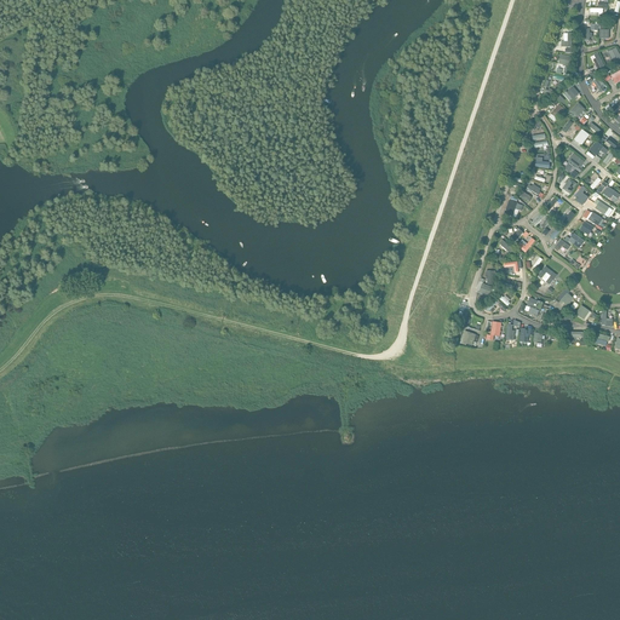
[(561,47),(572,47),(572,34),(568,34),(567,42),(561,42),(561,47)]
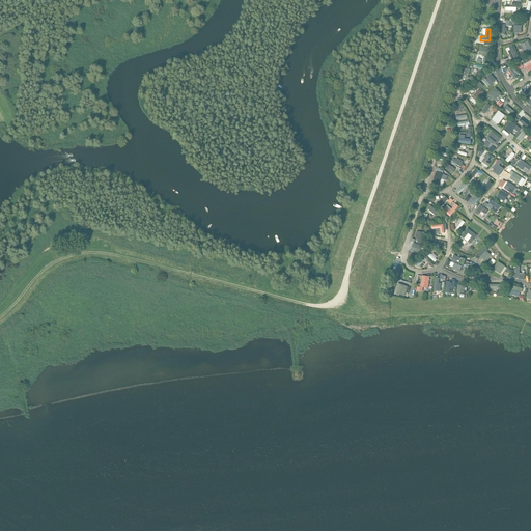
[(530,47),(528,42),(521,45),(525,53),(530,50),(530,47)]
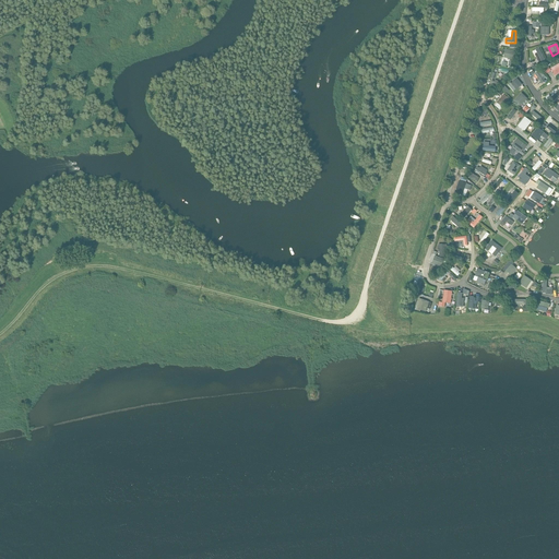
[(535,49),(542,61),(545,60),(538,47),(535,49)]
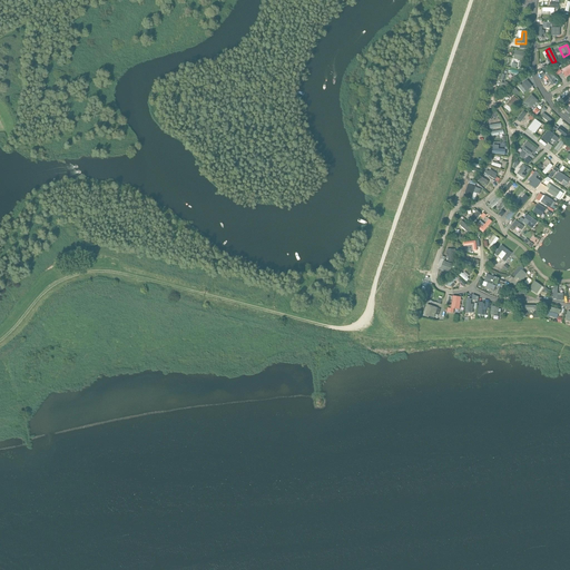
[(516,50),(513,59),(523,61),(526,52),(516,50)]
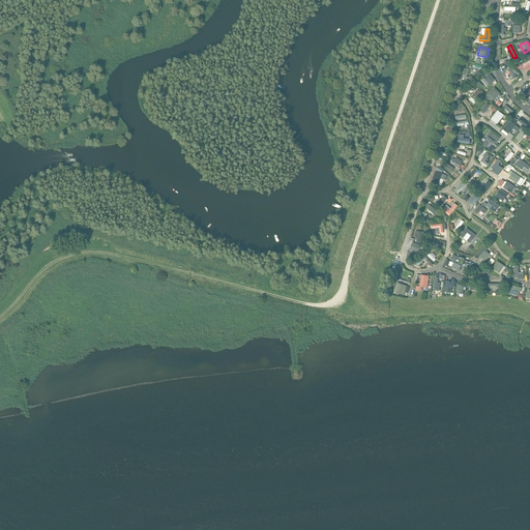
[(510,68),(507,70),(507,71),(509,74),(509,75),(513,80),(517,77),(516,75),(518,74),(512,67),(510,68)]
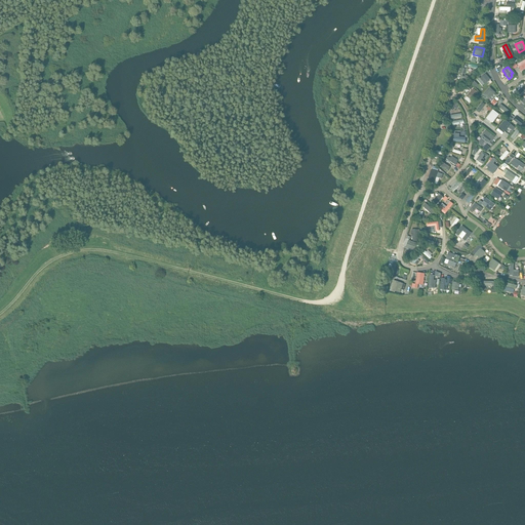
[(479,78),(477,80),(482,86),(485,84),(490,80),(485,74),(483,76),(480,78),(480,79),(479,78)]
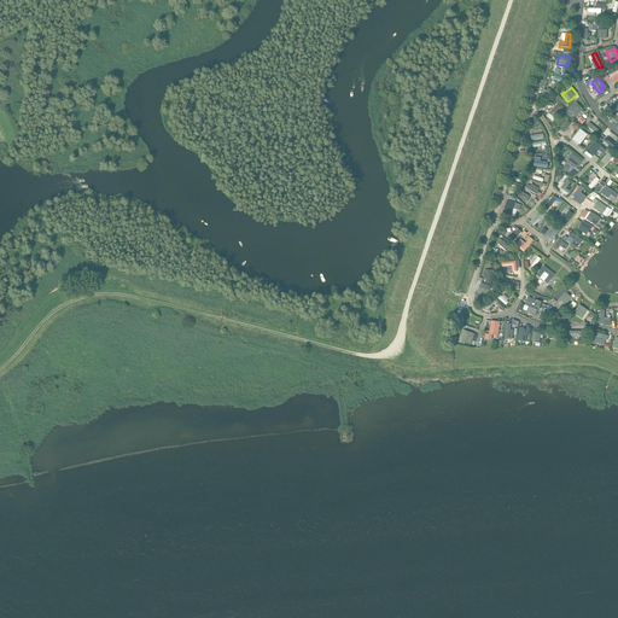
[(617,101),(605,111),(608,115),(617,106),(617,101)]
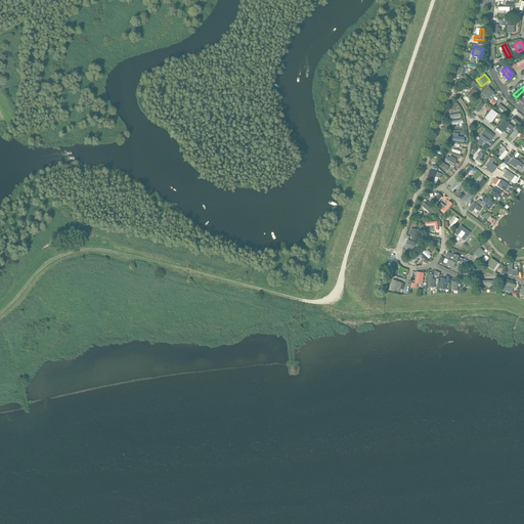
[(487,99),(494,92),(489,87),(482,94),(487,99)]
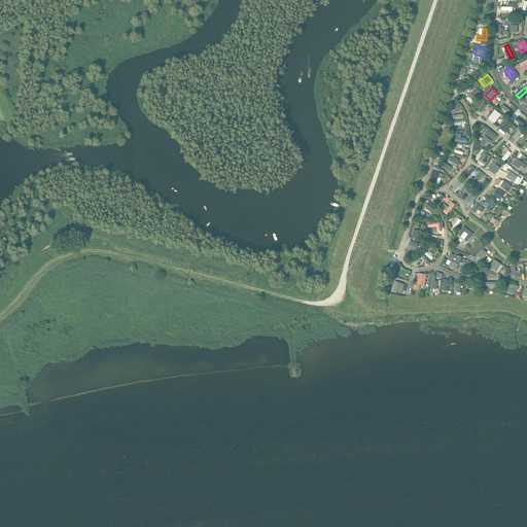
[(475,90),(468,97),(473,102),(480,94),(475,90)]
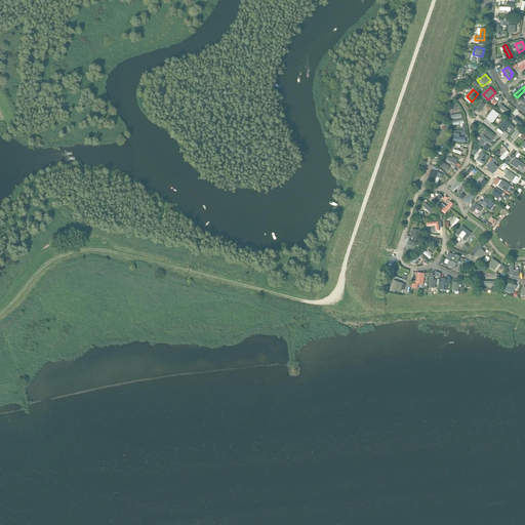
[(485,105),(482,103),(476,111),(479,113),(485,105)]
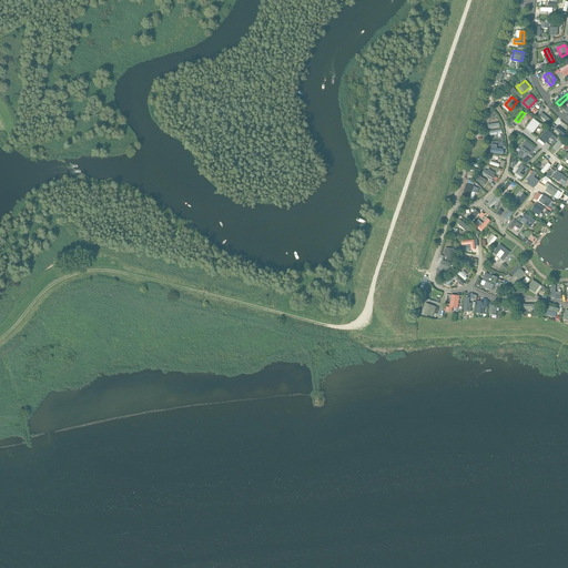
[(548,123),(550,120),(541,113),(539,115),(548,123)]
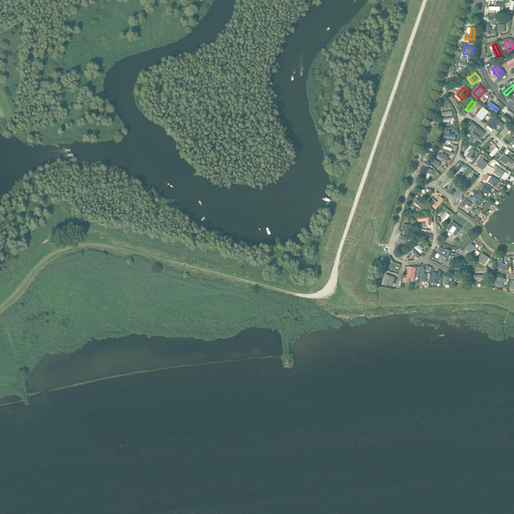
[(483,107),(476,116),(482,120),(488,112),(483,107)]
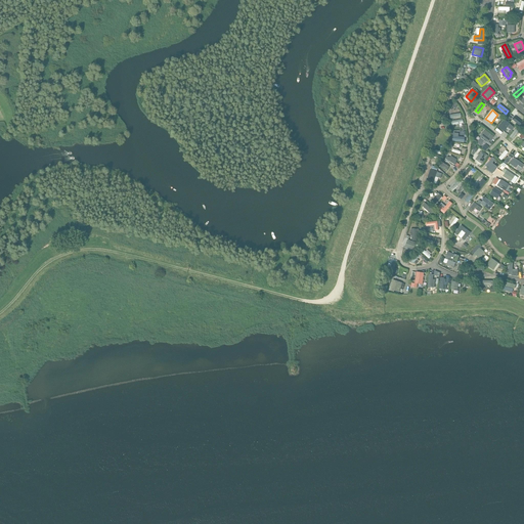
[(512,120),(521,127),(523,124),(515,117),(512,120)]
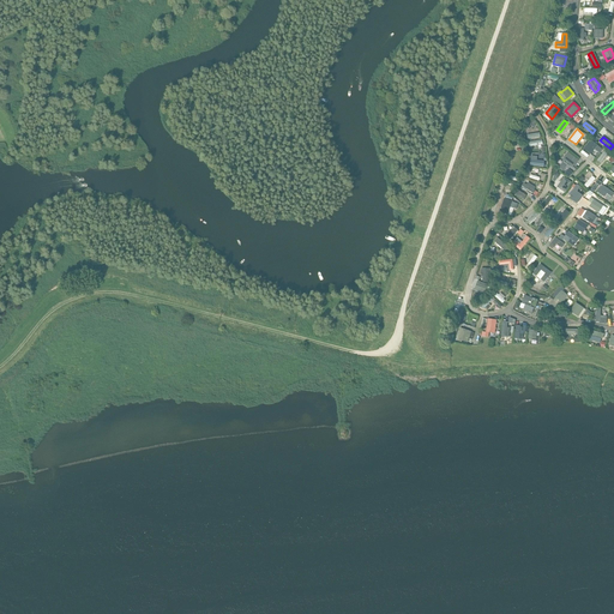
[(597,145),(590,140),(584,149),(591,155),(597,145)]
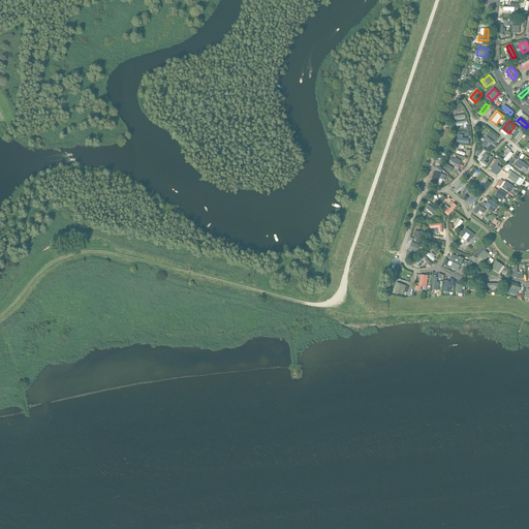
[(521,130),(515,138),(518,141),(524,132),(521,130)]
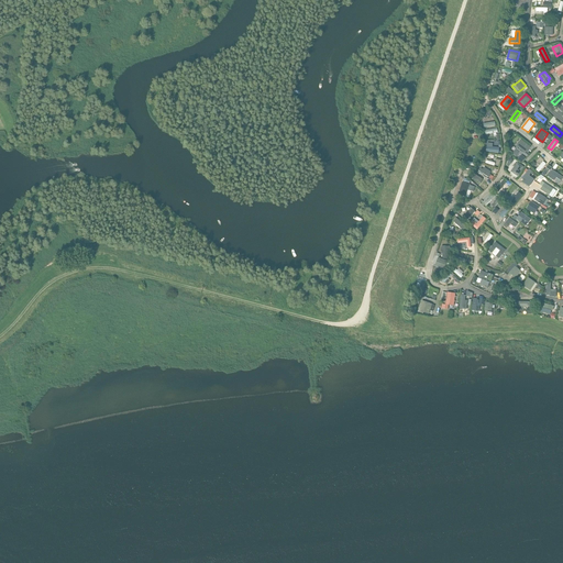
[(521,140),(516,146),(521,151),(523,153),(525,154),(530,147),(521,140)]
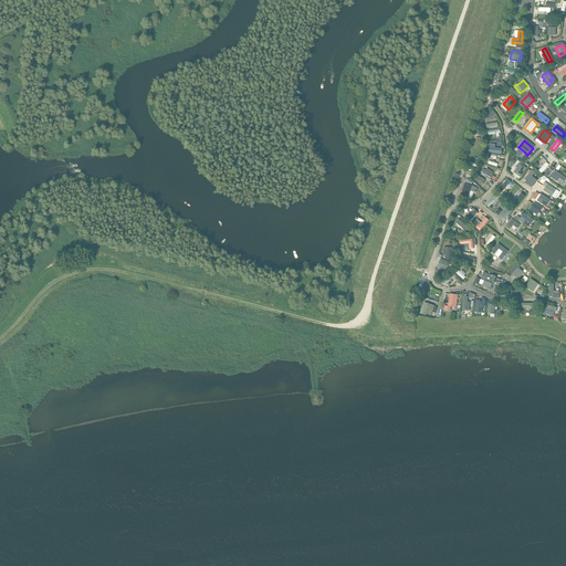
[(548,165),(546,163),(538,171),(542,174),(548,165)]
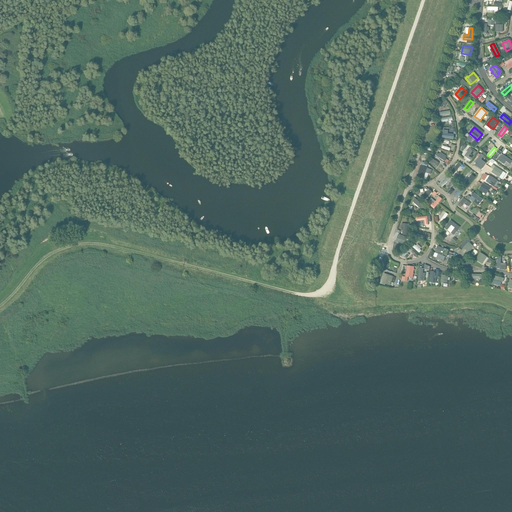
[(471,161),(476,152),(470,148),(464,156),(471,161)]
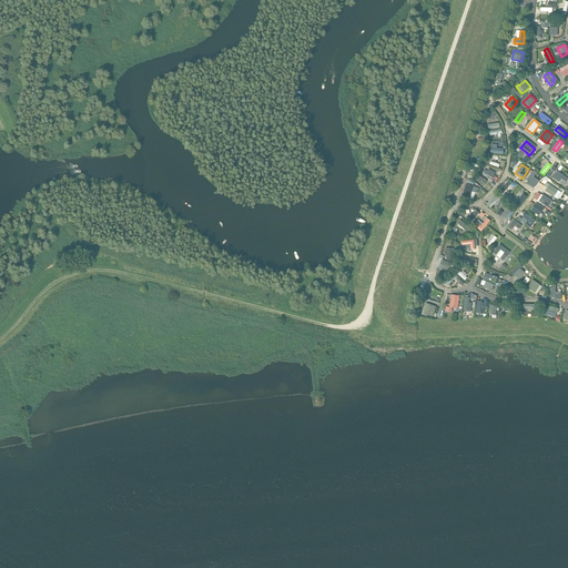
[(485,170),(483,172),(493,179),(495,176),(494,176),(496,173),(488,169),(487,171),(485,170)]
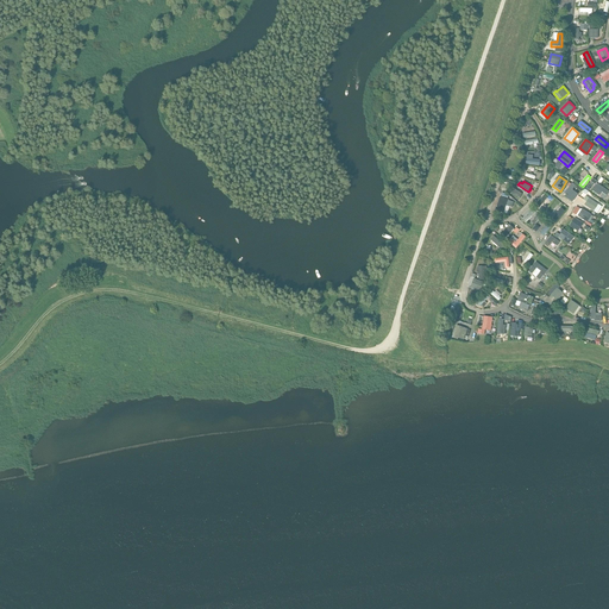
[(570,187),(565,193),(569,196),(575,186),(576,186),(572,183),(571,183),(569,182),(567,186),(570,187)]
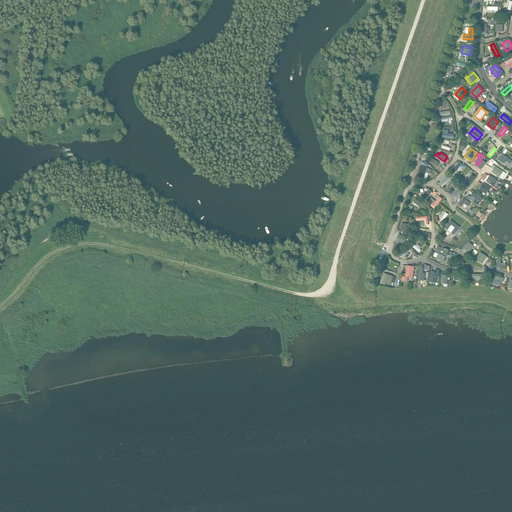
[(510,165),(511,162),(511,161),(502,154),(498,161),(503,165),(506,162),(510,165)]
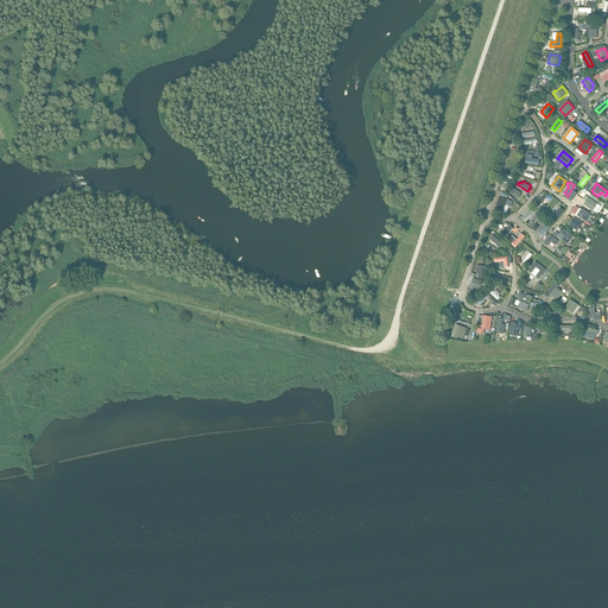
[(538,208),(546,197),(543,195),(534,206),(538,208)]
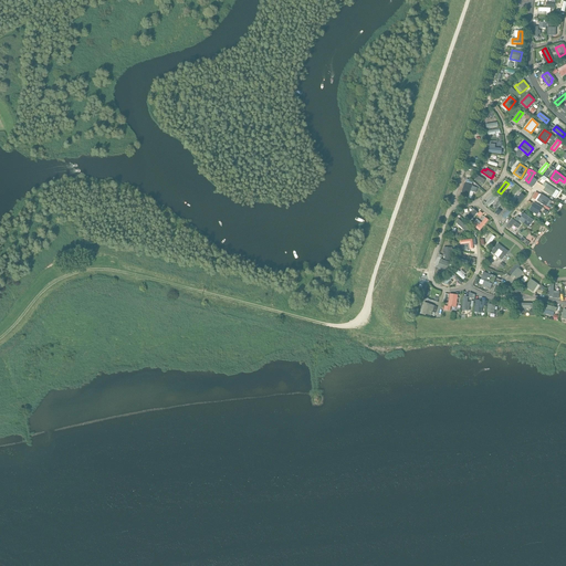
[(464,182),(460,196),(469,198),(470,195),(471,191),(473,192),(475,194),(478,188),(472,186),(464,182)]
